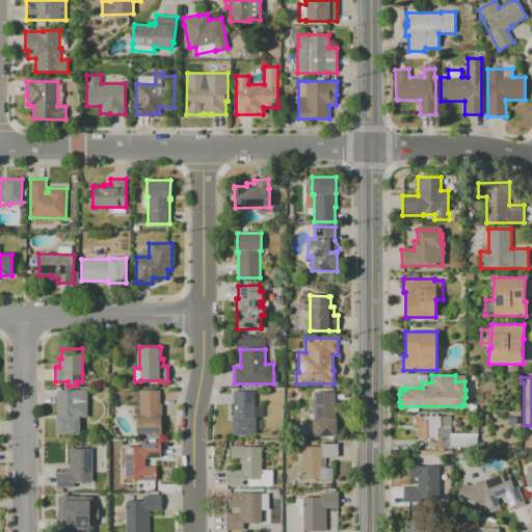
[(55,434),(55,417),(57,417),(56,390),(87,390),(87,418),(79,418),(79,434),(55,434)]
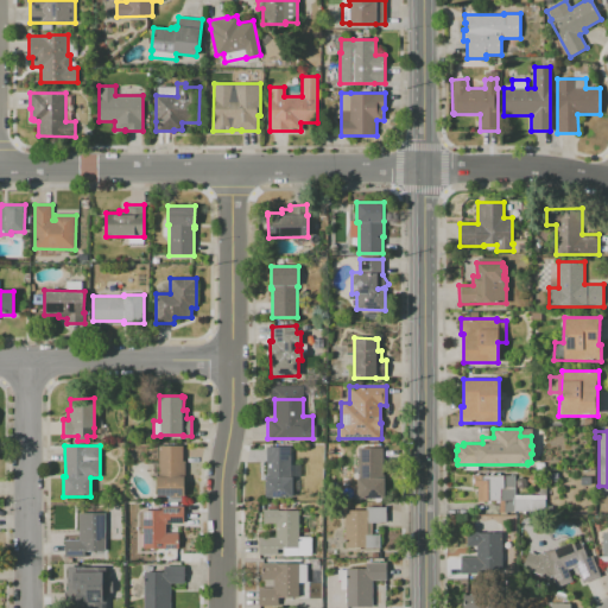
[(157,495),(158,476),(159,445),(183,445),(183,461),(185,461),(185,474),(183,474),(183,496),(157,495)]
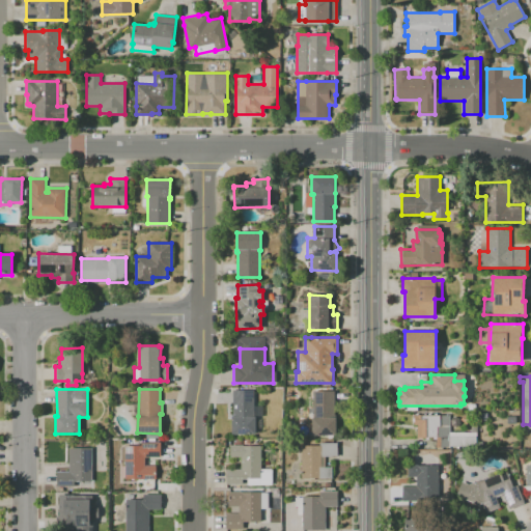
[(231,434),(231,417),(231,414),(232,414),(232,390),(254,390),(254,417),(255,417),(255,434),(231,434)]
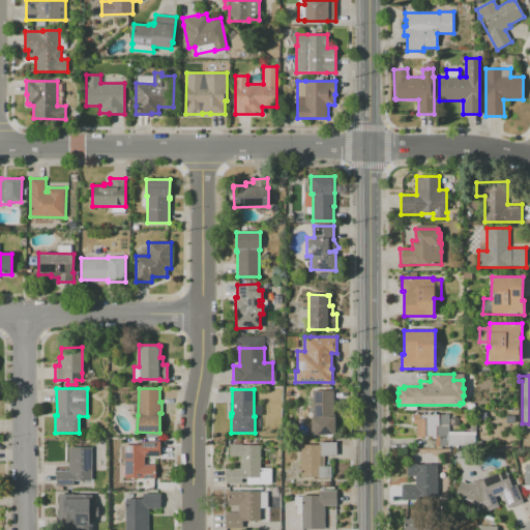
[(311,434),(311,417),(313,417),(312,390),(333,390),(333,414),(335,414),(335,434),(311,434)]
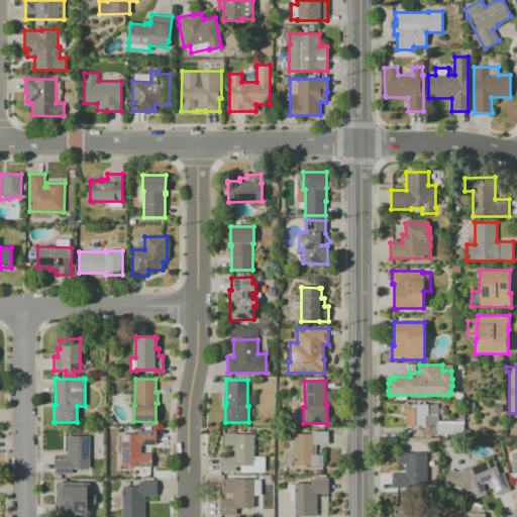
[(406,426),(406,414),(403,414),(403,404),(428,404),(437,404),(437,421),(458,421),(458,415),(464,415),(464,421),(463,421),(463,425),(463,435),(436,435),(424,436),(424,426),(406,426)]
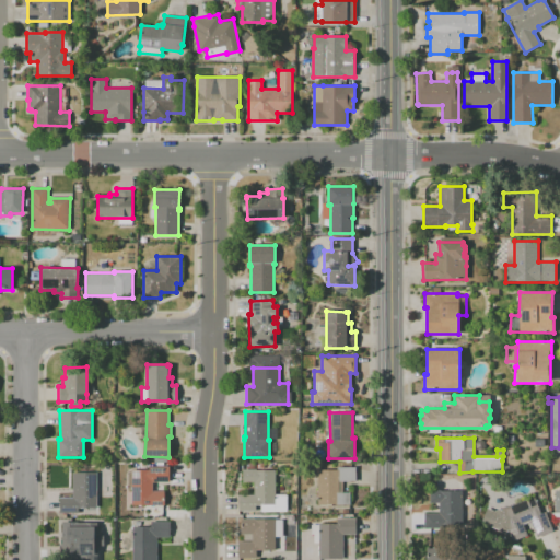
[(486,442),(489,438),(494,442),(491,446),(486,442)]
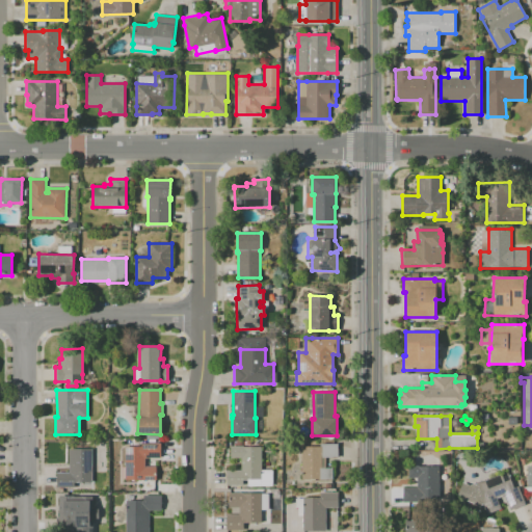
[(452,426),(451,421),(455,418),(460,419),(461,424),(457,427),(452,426)]
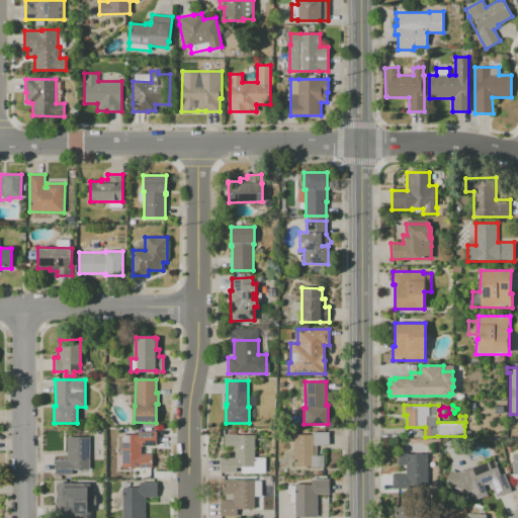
[(121,467),(121,435),(138,434),(138,431),(156,431),(156,446),(141,446),(142,454),(152,454),(152,467),(121,467)]
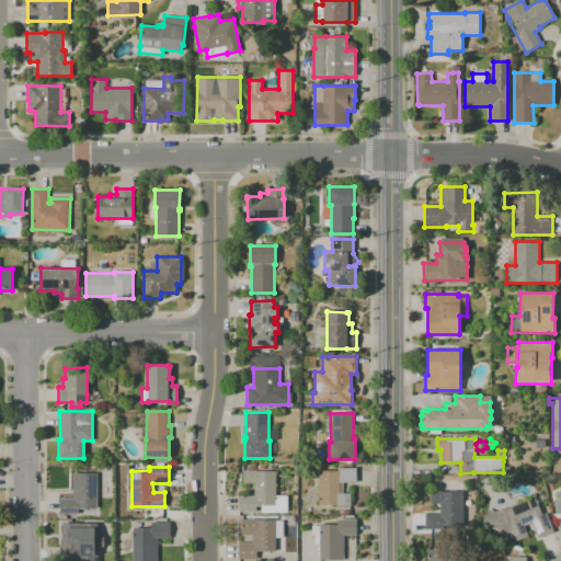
[(318,505),(318,471),(338,471),(338,468),(356,468),(356,482),(343,482),(343,493),(351,493),(350,505),(318,505)]
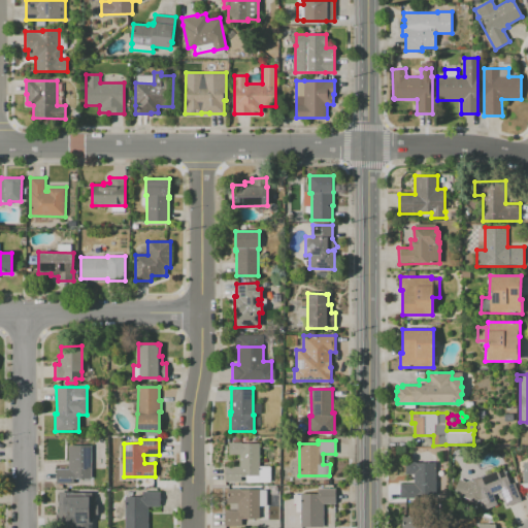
[(225,481),(225,466),(239,466),(239,454),(228,454),(228,442),(241,442),(241,443),(259,443),(259,467),(270,467),(270,483),(245,483),(245,476),(240,476),(240,481),(225,481)]
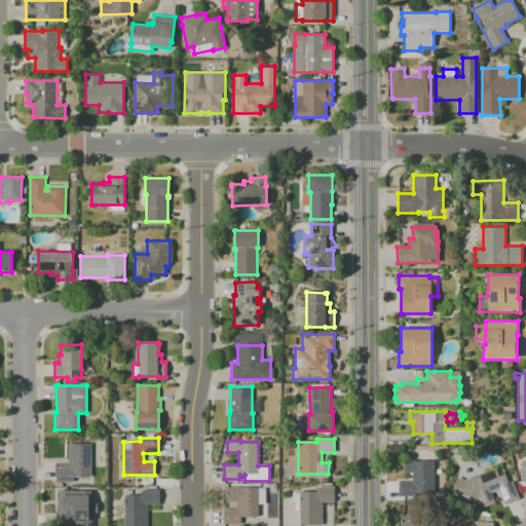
[(57,482),(55,467),(68,467),(68,444),(91,443),(91,477),(73,477),(73,482),(57,482)]
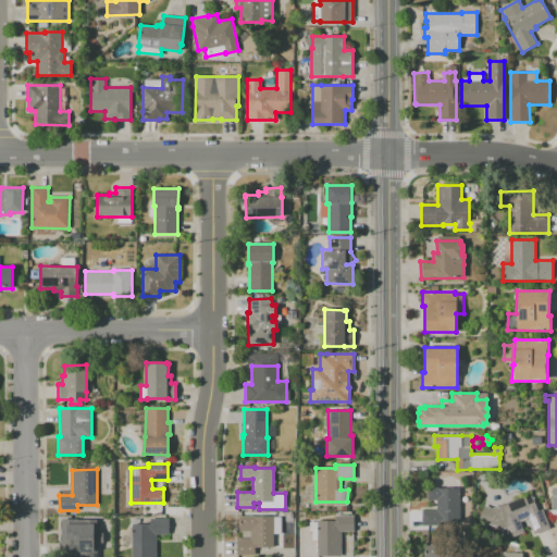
[(422,524),(422,511),(438,511),(438,499),(428,499),(428,489),(459,489),(459,524),(422,524)]
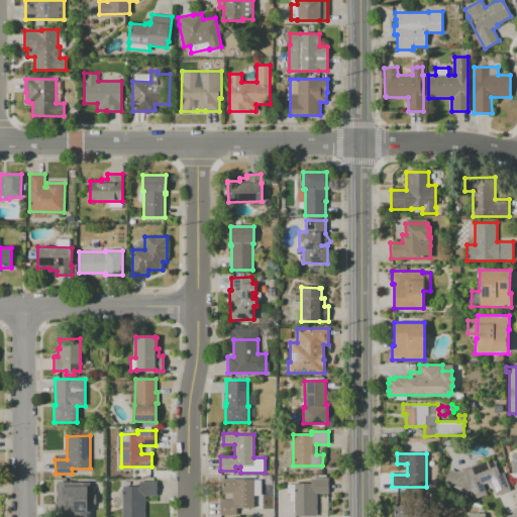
[(474,499),(469,487),(460,490),(453,473),(470,466),(471,467),(493,458),(499,474),(503,473),(510,490),(495,496),(489,481),(482,484),(486,494),(474,499)]
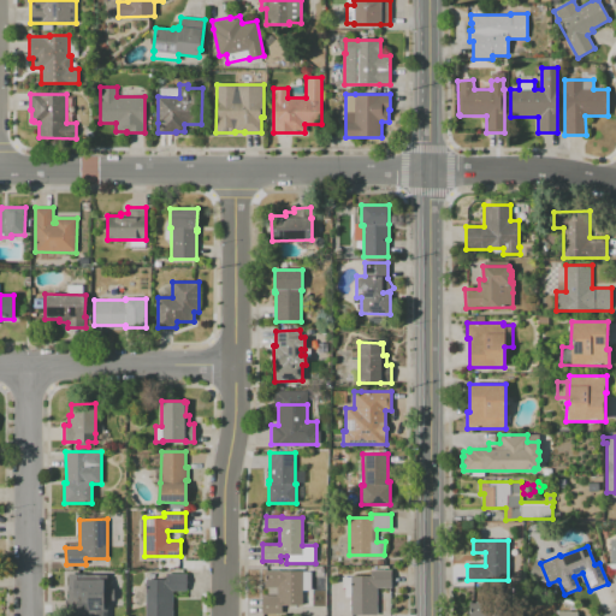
[(262,614),(262,596),(277,596),(277,587),(268,587),(268,588),(265,588),(265,570),(302,570),(302,572),(311,572),(311,591),(302,591),(302,605),(282,605),(282,614),(262,614)]
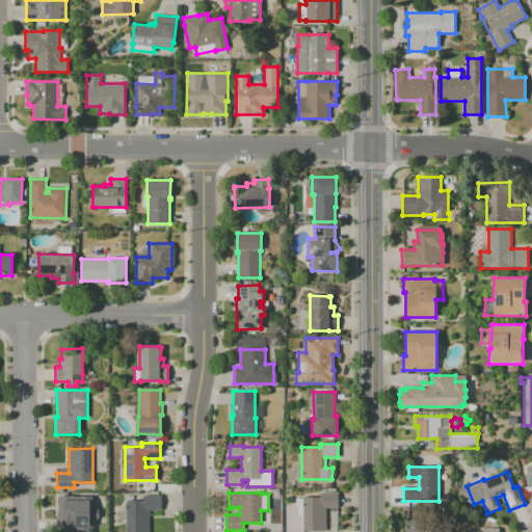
[(302,531),(302,515),(298,515),(298,508),(295,508),(295,499),(302,499),(302,498),(320,498),(320,493),(338,493),(338,507),(325,508),(325,531),(302,531)]
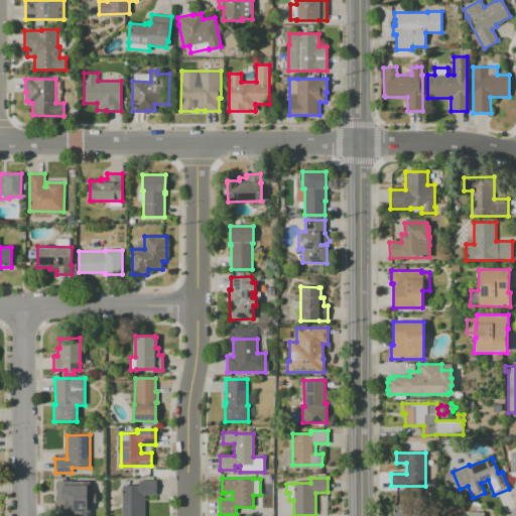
[(122,515),(122,485),(138,485),(138,480),(156,480),(156,495),(143,495),(143,515),(122,515)]
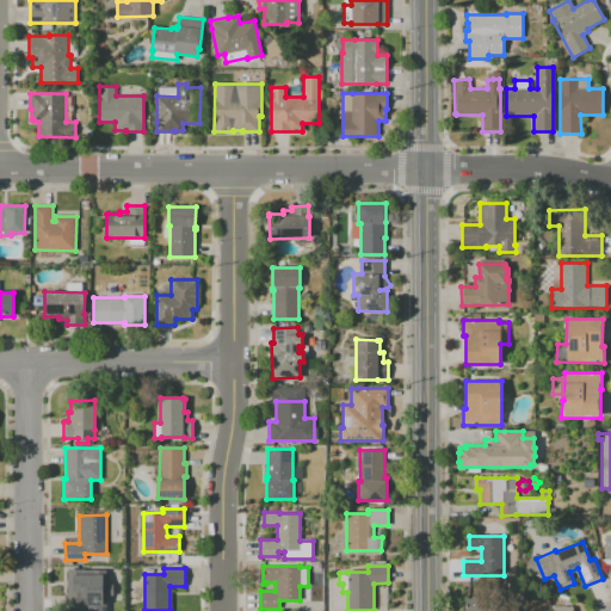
[(66,610),(66,596),(84,596),(84,582),(72,582),(72,571),(106,571),(106,591),(122,591),(122,608),(85,608),(85,610),(66,610)]
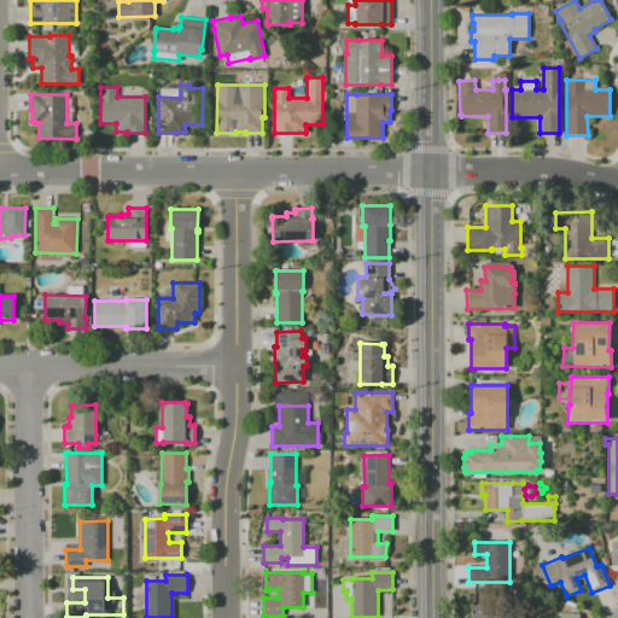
[(471,617),(471,606),(508,606),(508,617),(471,617)]
